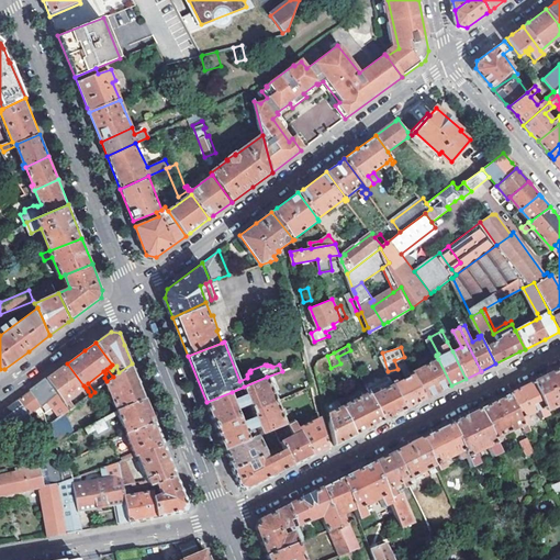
[(320,359),(316,365),(318,376),(331,369),(331,368),(327,356),(320,359)]
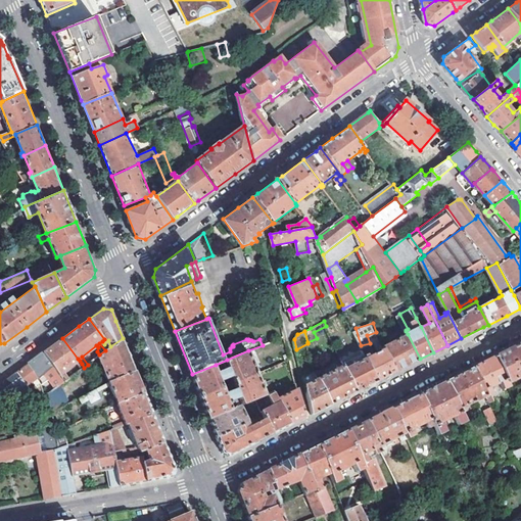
[(385,348),(396,371),(420,359),(408,334),(384,346),(385,348)]
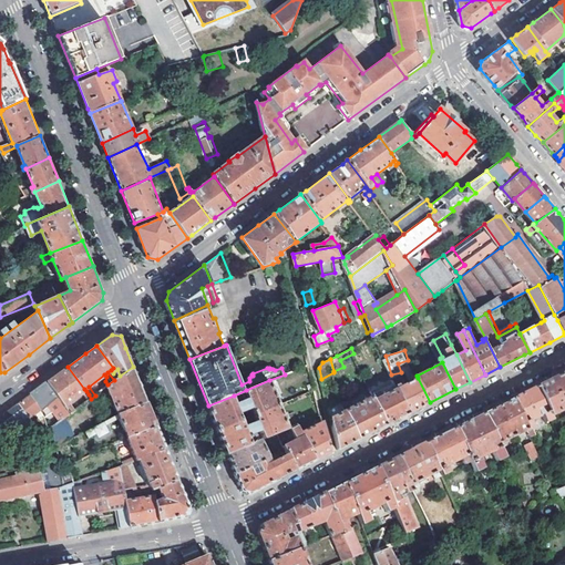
[(252,370),(253,373),(267,368),(265,365),(252,370)]
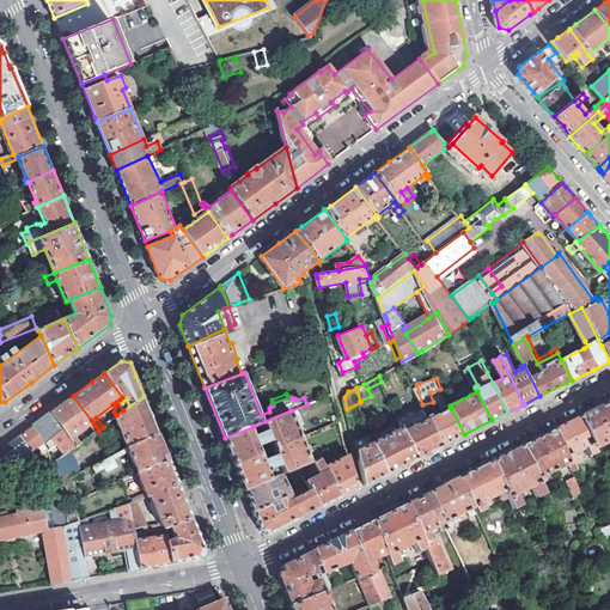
[(61,403),(50,412),(77,445),(77,446),(81,443),(77,434),(93,422),(91,420),(73,396),(61,403)]
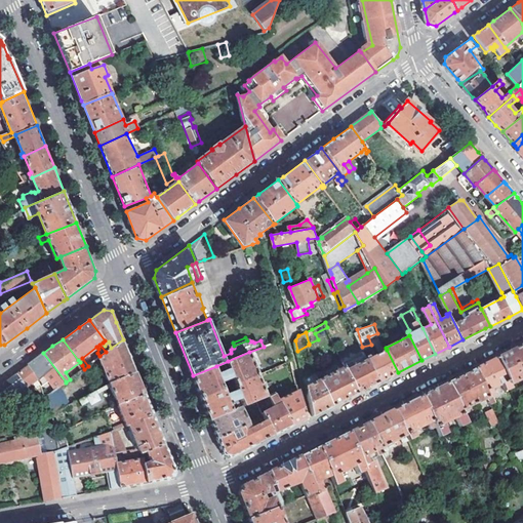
[(125,345),(123,339),(111,348),(106,352),(99,356),(111,383),(136,372),(125,345)]
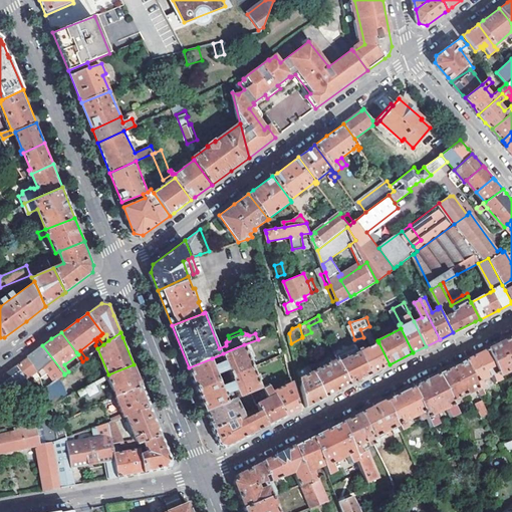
[(511,335),(488,348),(500,375),(511,368),(511,335)]
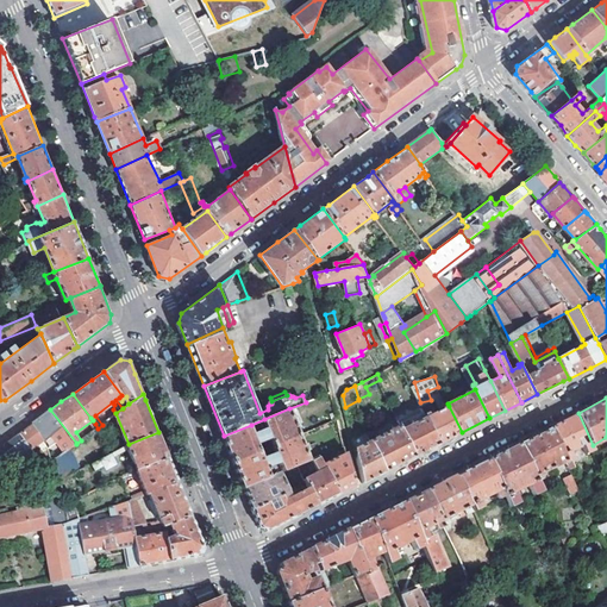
[(426,414),(440,443),(445,440),(462,432),(449,406),(430,414),(429,412),(426,413),(426,414)]
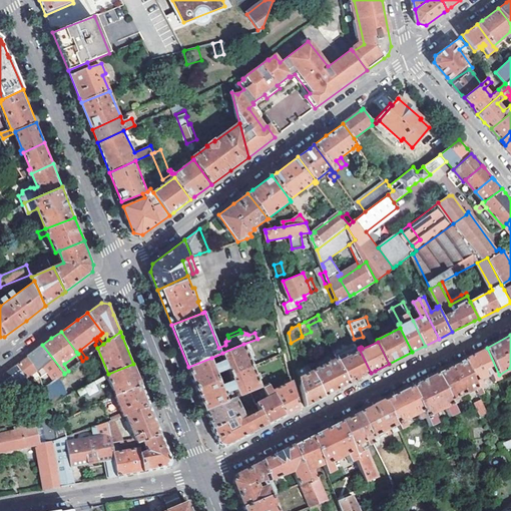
[(356,343),(337,353),(339,358),(340,359),(359,349),(359,348),(356,343)]
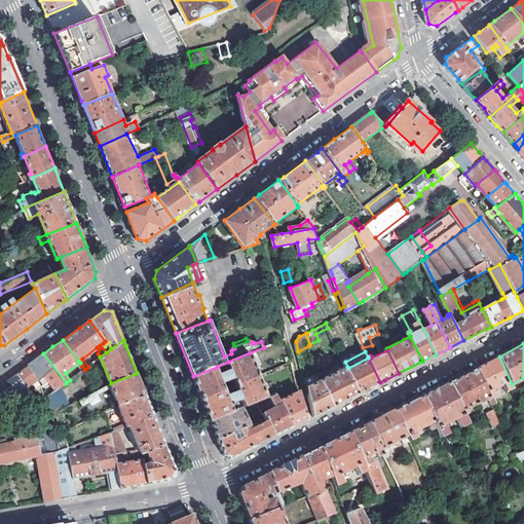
[(202,398),(225,388),(223,382),(234,377),(236,383),(259,375),(255,366),(257,365),(256,360),(253,361),(250,352),(228,362),(230,369),(219,374),(217,367),(193,376),(202,398)]
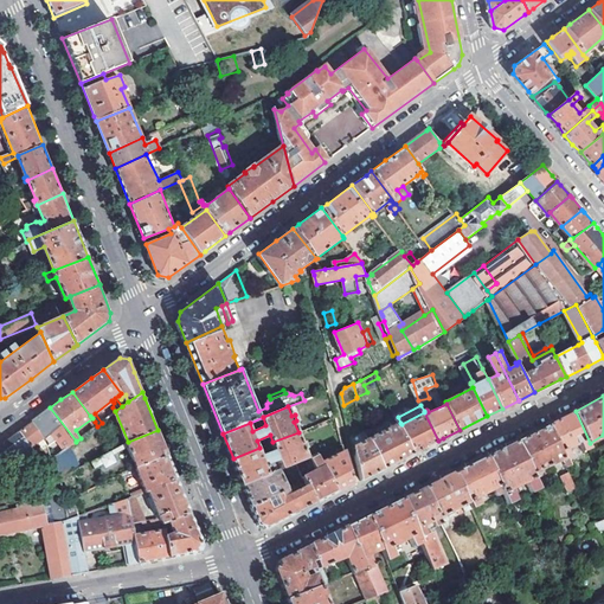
[(42,413),(32,421),(46,441),(47,443),(56,437),(64,449),(70,444),(76,441),(50,407),(42,413)]
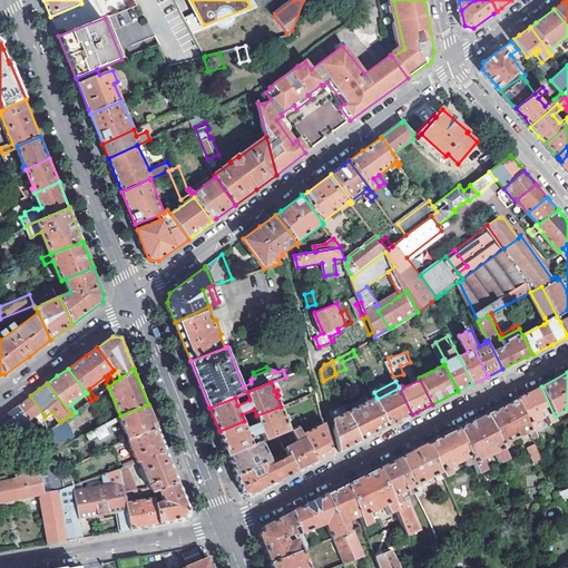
[(531,431),(538,429),(535,421),(547,417),(549,423),(556,421),(555,417),(541,387),(518,398),(530,431),(531,431)]
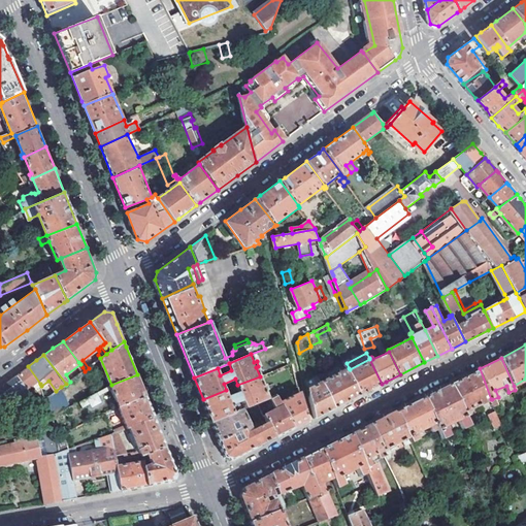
[(350,369),(362,393),(366,392),(382,384),(369,359),(350,369)]
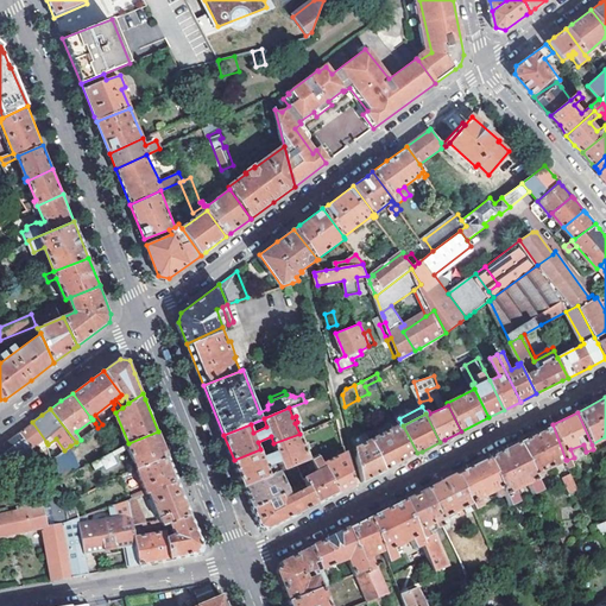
[(20,431),(8,440),(23,461),(43,459),(36,449),(33,450),(32,447),(38,442),(42,446),(46,442),(32,422),(20,431)]
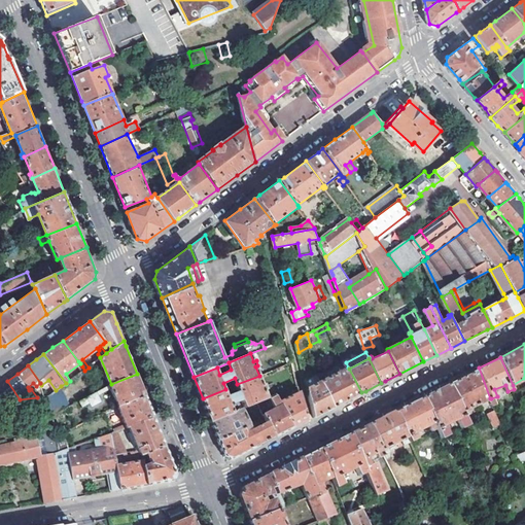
[(322,380),(336,406),(345,401),(361,392),(349,369),(348,368),(322,380)]
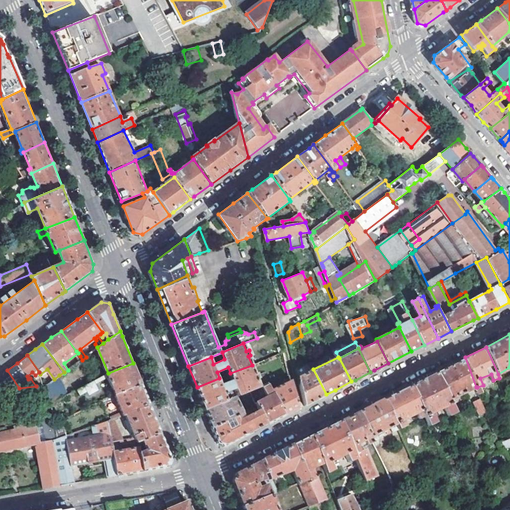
[(438,371),(451,399),(476,387),(465,357),(438,371)]
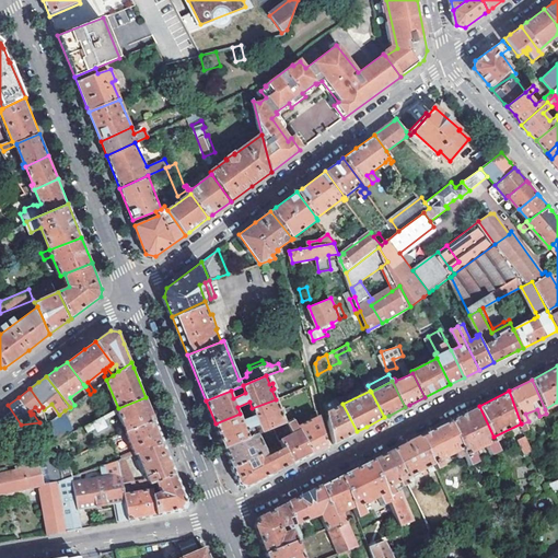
[(153,415),(146,397),(118,408),(127,430),(154,419),(153,415)]
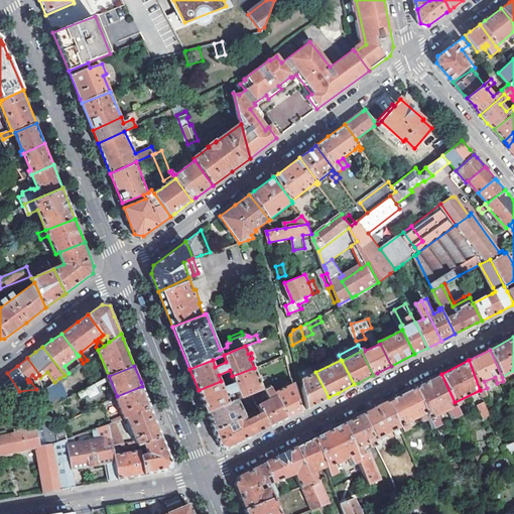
[(254,368),(232,376),(235,383),(224,387),(221,381),(199,390),(207,411),(229,402),(228,398),(230,397),(229,395),(238,391),(241,397),(246,395),(254,392),(258,390),(262,389),(259,381),(261,380),(260,375),(257,376),(254,368)]
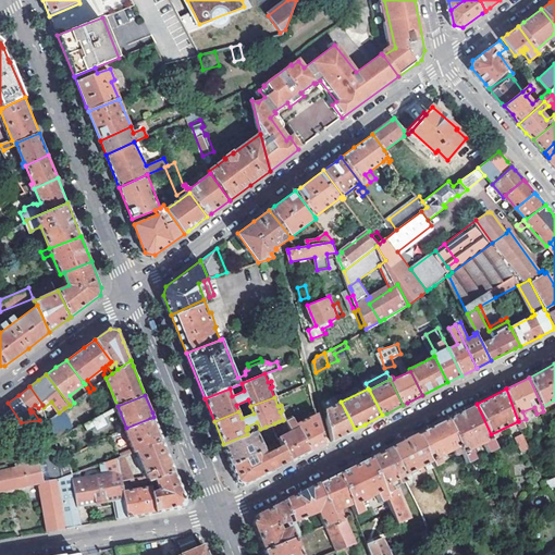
[(325,410),(332,440),(349,432),(355,429),(341,402),(325,410)]
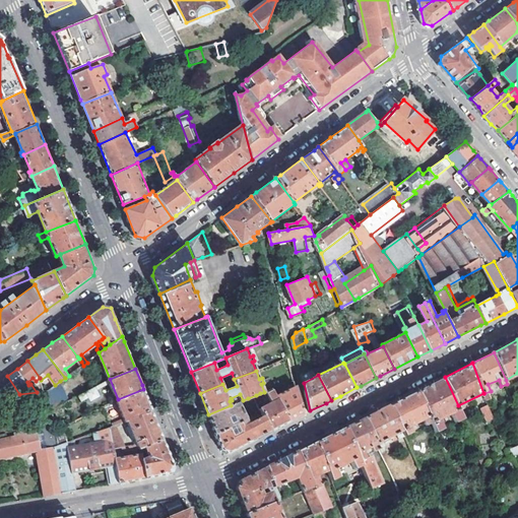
[(0,397),(19,394),(7,376),(0,380),(0,397)]
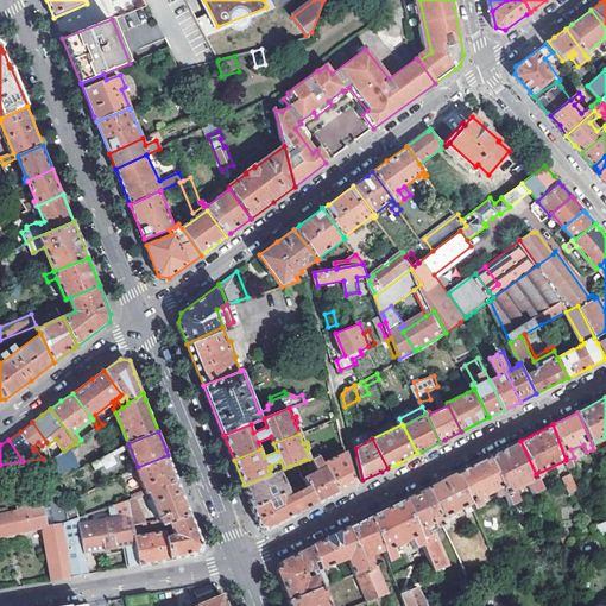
[(490,456),(509,492),(513,504),(521,500),(516,490),(530,483),(535,493),(543,490),(536,474),(521,441),(490,456)]
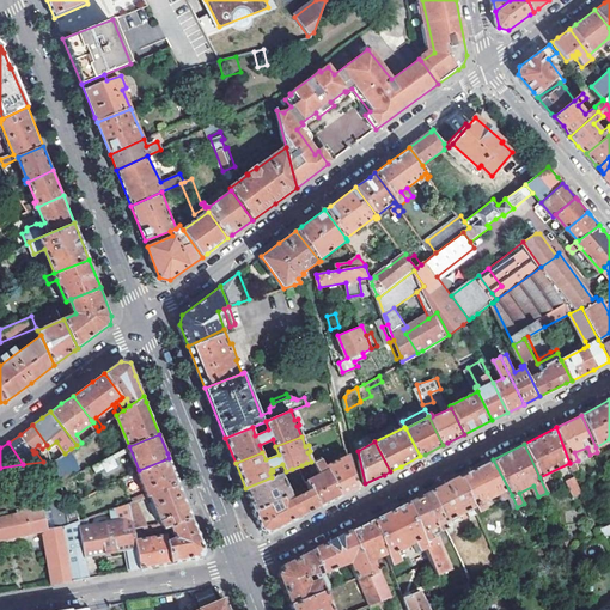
[(65,453),(58,459),(62,481),(83,470),(71,449),(65,453)]
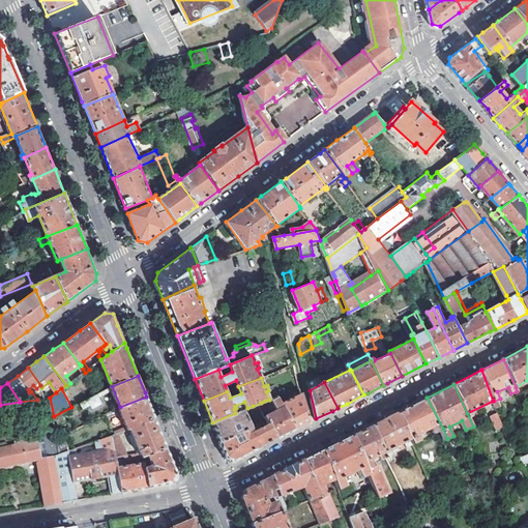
[(298,394),(283,403),(295,429),(299,427),(310,421),(302,392),(298,394)]
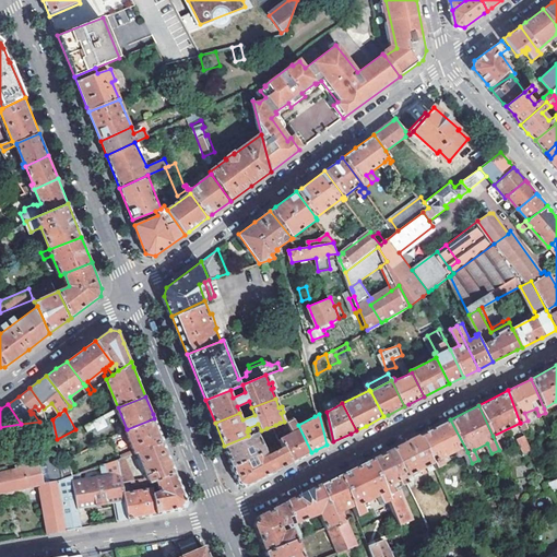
[(85,423),(90,431),(109,424),(106,415),(85,423)]
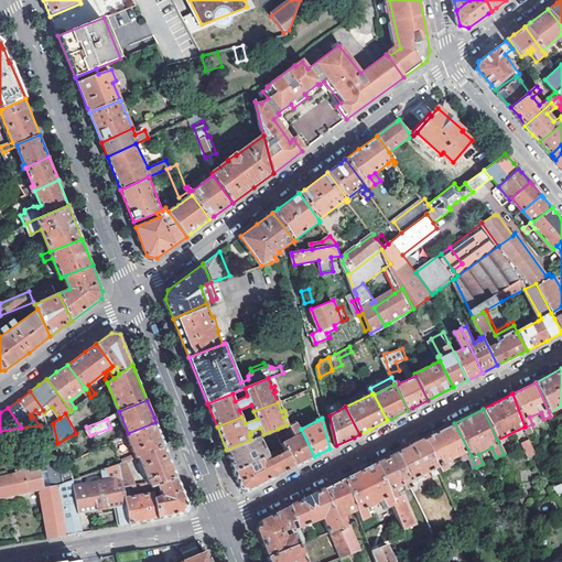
[(285,444),(288,450),(295,466),(310,458),(314,456),(301,429),(296,421),(289,424),(295,435),(283,441),(285,444)]
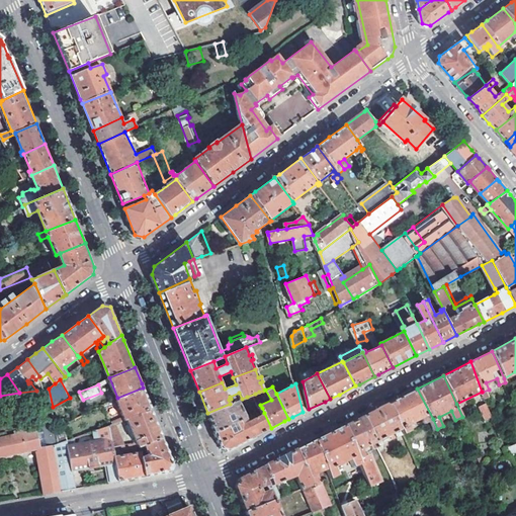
[(151,406),(143,388),(117,398),(124,415),(113,419),(115,423),(118,422),(125,419),(129,418),(152,409),(151,406)]
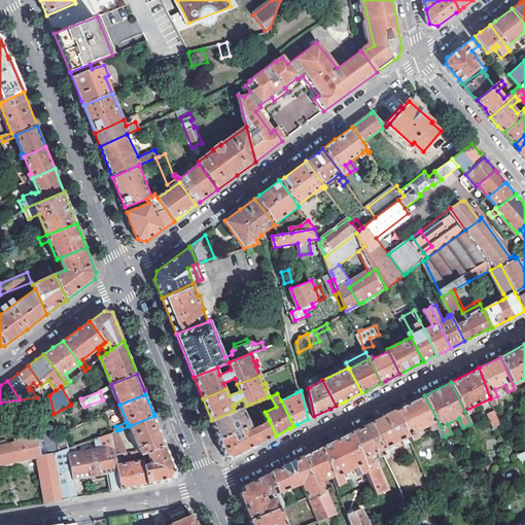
[(411,434),(413,441),(419,438),(416,431),(431,423),(434,430),(441,426),(424,395),(398,409),(411,434)]
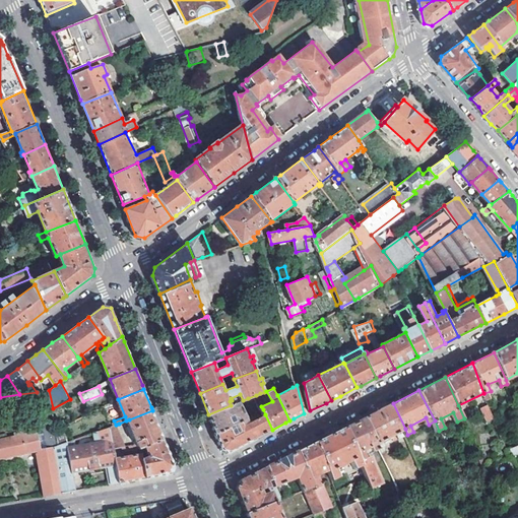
[(484,393),(487,399),(493,397),(491,391),(484,393)]
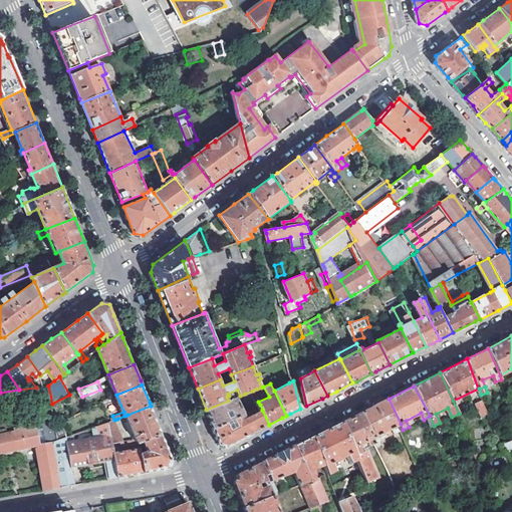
[(253,391),(245,394),(251,410),(255,408),(260,405),(258,402),(257,399),(253,391)]
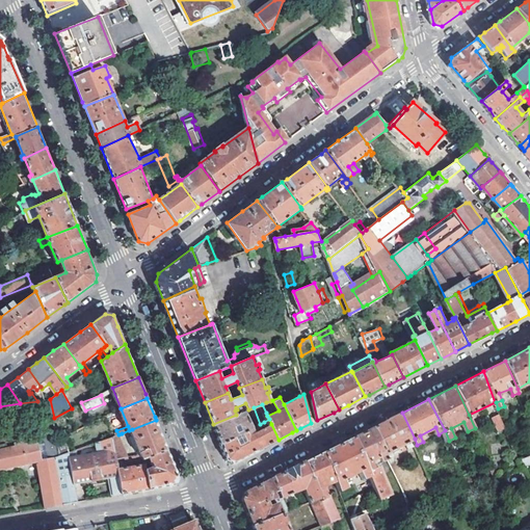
[(245,411),(236,415),(213,424),(221,444),(253,428),(245,411)]
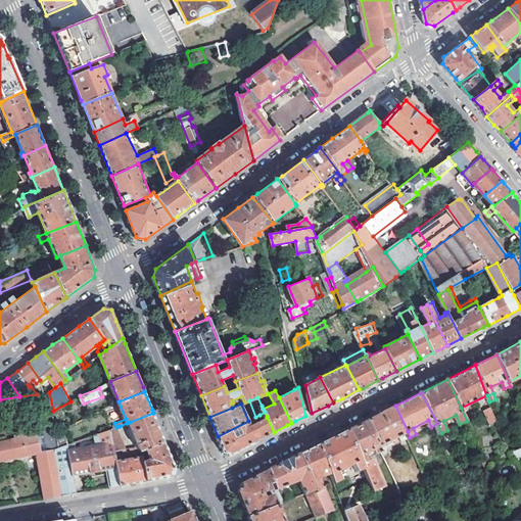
[(380,445),(386,442),(400,435),(408,431),(395,406),(390,408),(384,411),(379,414),(369,419),(380,445)]
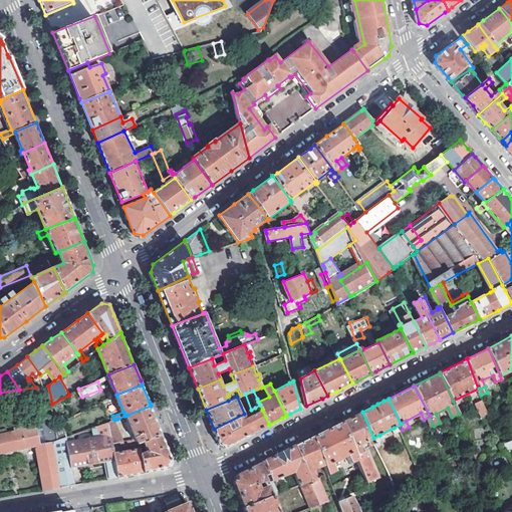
[(489,413),(483,400),(476,403),(482,416),(489,413)]
